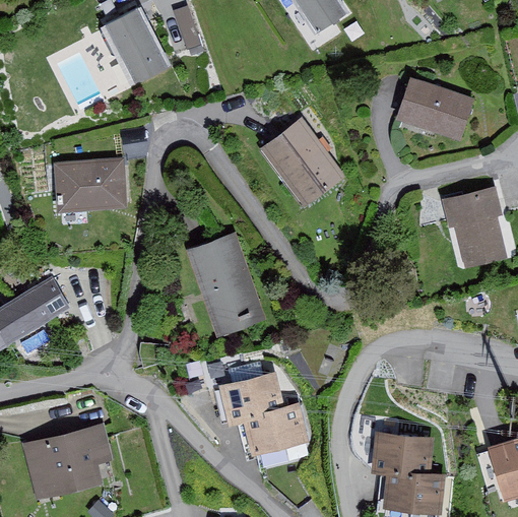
[(335,0),(287,0),(313,38),(346,16),(335,0)]
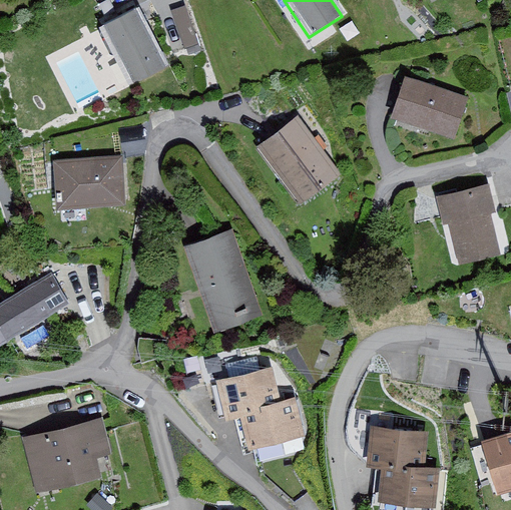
[(182,50),(197,47),(189,6),(173,10),(182,50)]
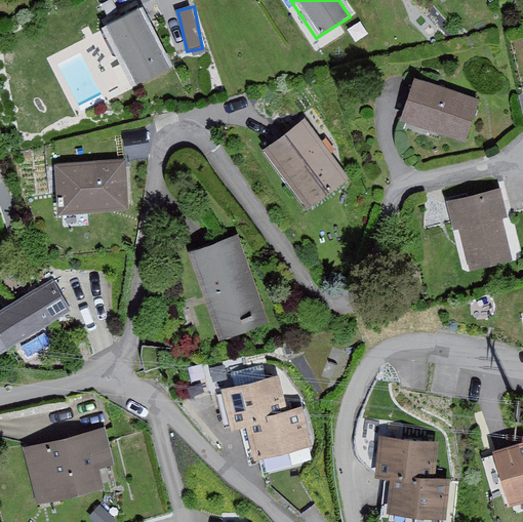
[(97,28),(131,90),(169,70),(135,7),(97,28)]
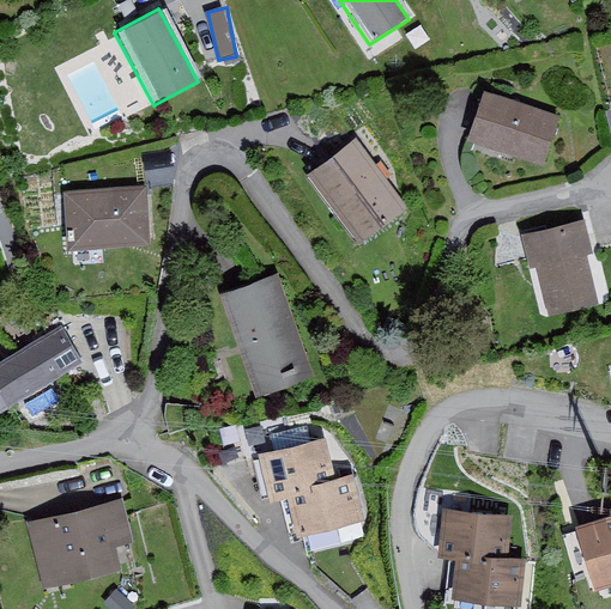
[(540,174),(556,120),(475,95),(458,148),(540,174)]
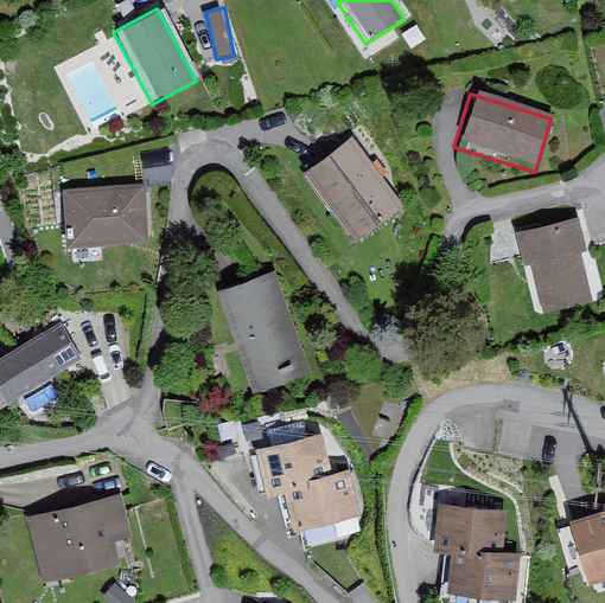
[(307,174),(356,248),(405,216),(357,142),(307,174)]
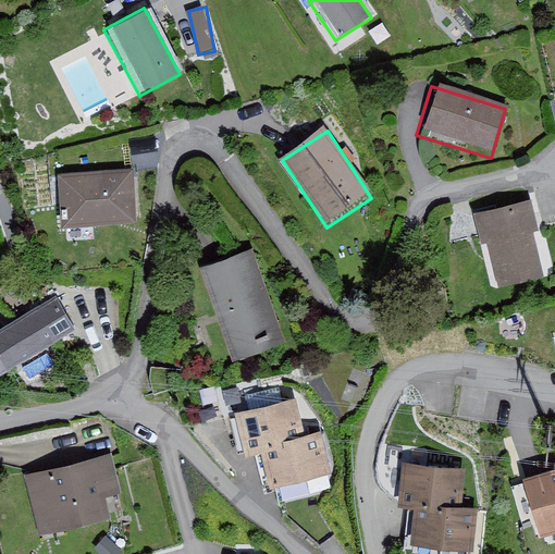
[(54,179),(59,228),(127,221),(123,172),(54,179)]
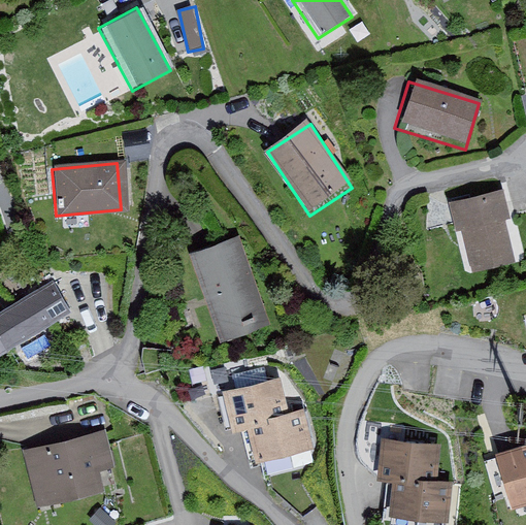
[(500,193),(445,207),(463,276),(519,261),(500,193)]
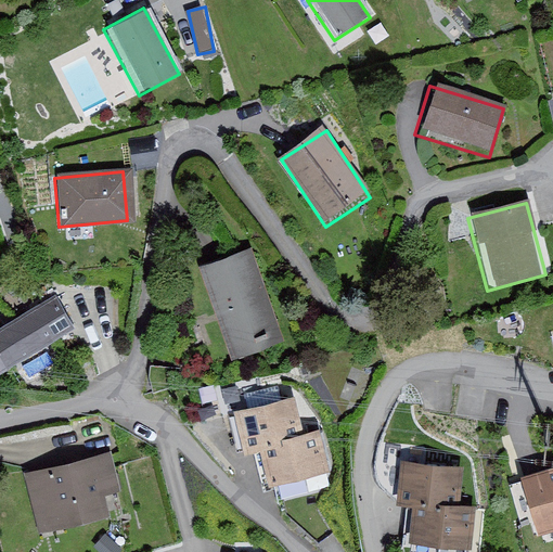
[(198,267),(232,359),(282,339),(248,248),(198,267)]
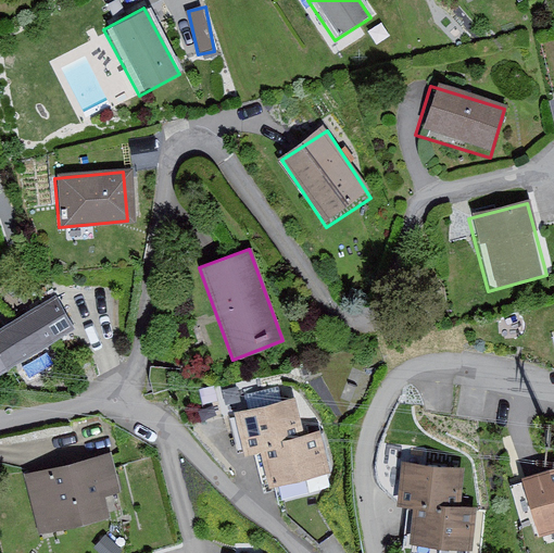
[(57,299),(0,331),(0,376),(75,331),(57,299)]
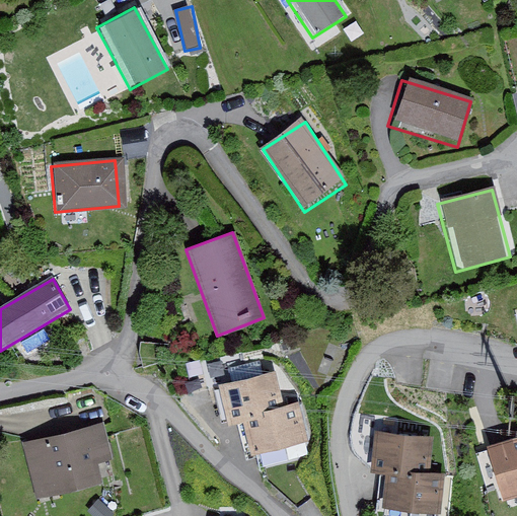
[(243,420),(251,453),(307,441),(298,400),(283,404),(274,366),(216,379),(226,424),(243,420)]
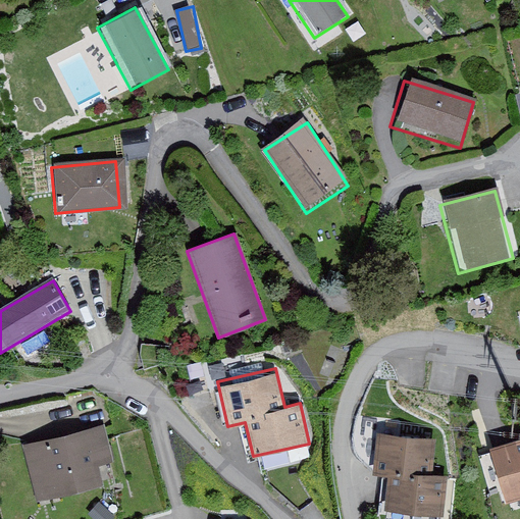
[(20,445),(34,504),(117,484),(103,425),(20,445)]
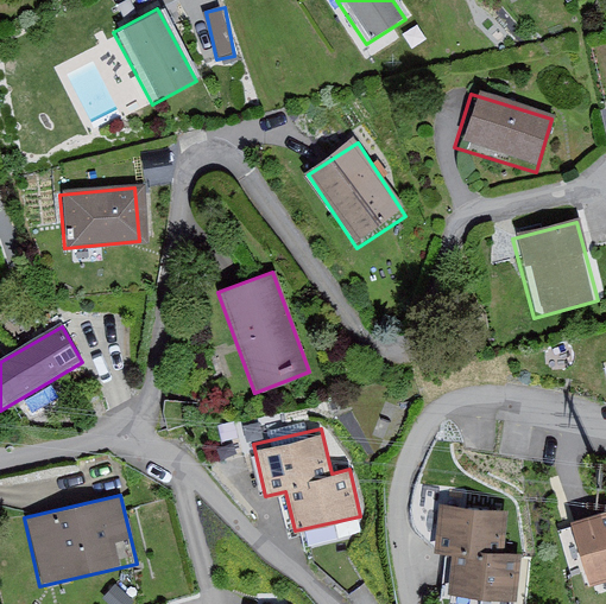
[(453,550),(448,591),(517,602),(524,553),(506,551),(512,508),(440,498),(433,547),(453,550)]
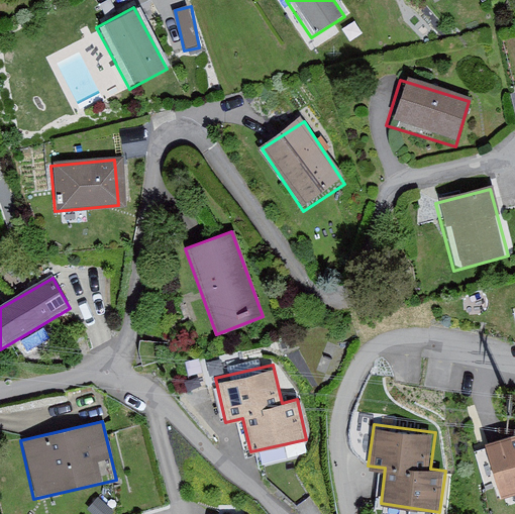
[(514,431),(484,440),(501,498),(514,494),(514,431)]
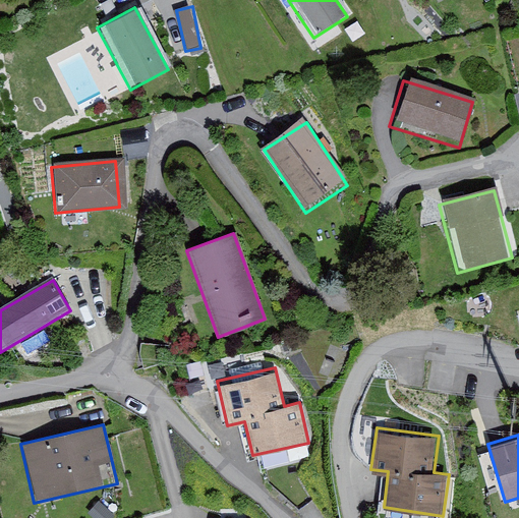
All buildings are outlined.
